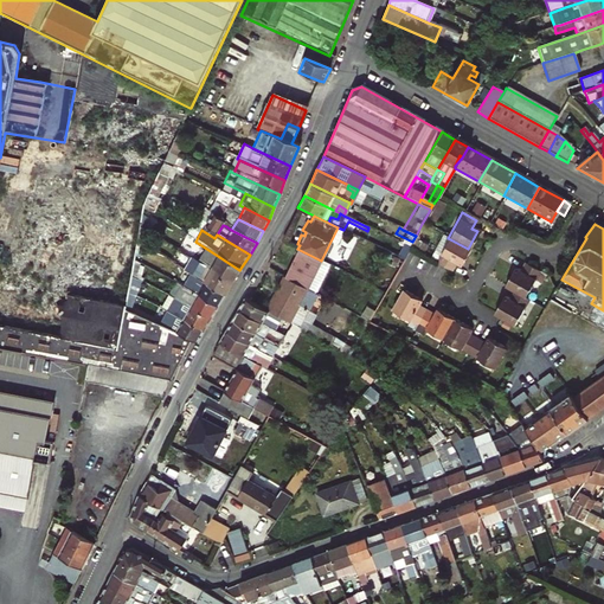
[(143,254),(149,241),(139,235),(135,250),(143,254)]
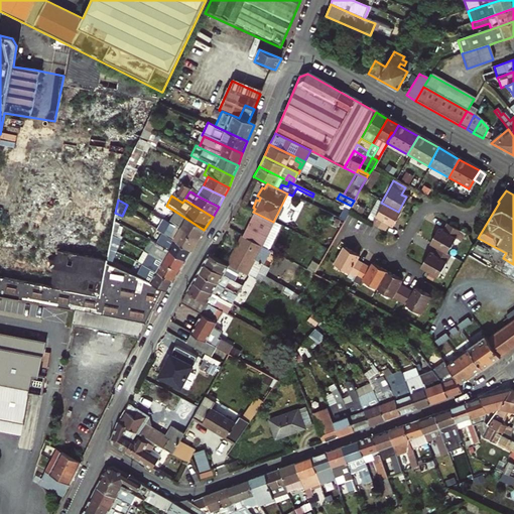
[(398,212),(381,203),(368,225),(381,232),(385,225),(389,227),(398,212)]
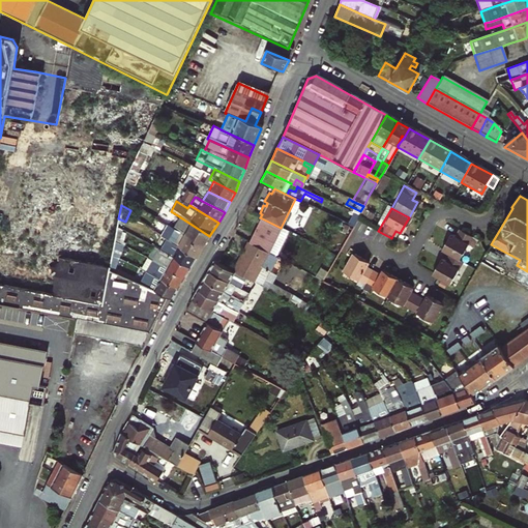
[(346,224),(352,227),(356,218),(357,216),(352,214),(346,224)]
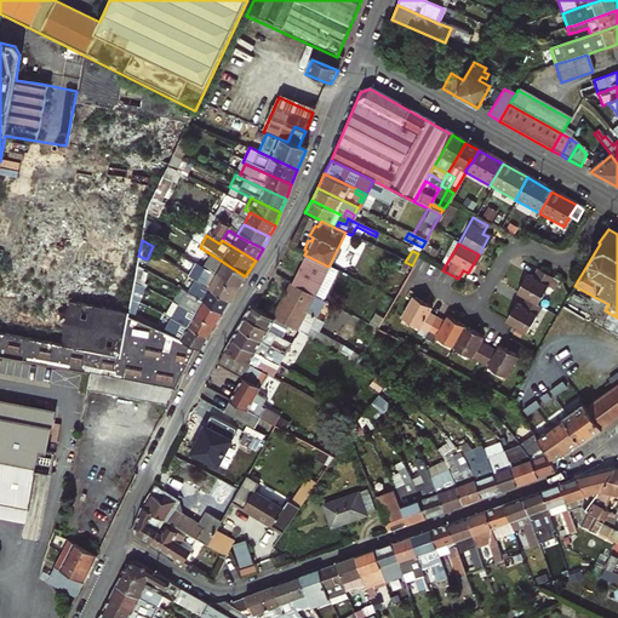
[(290,285),(314,298),(322,302),(337,272),(328,267),(304,255),(290,285)]
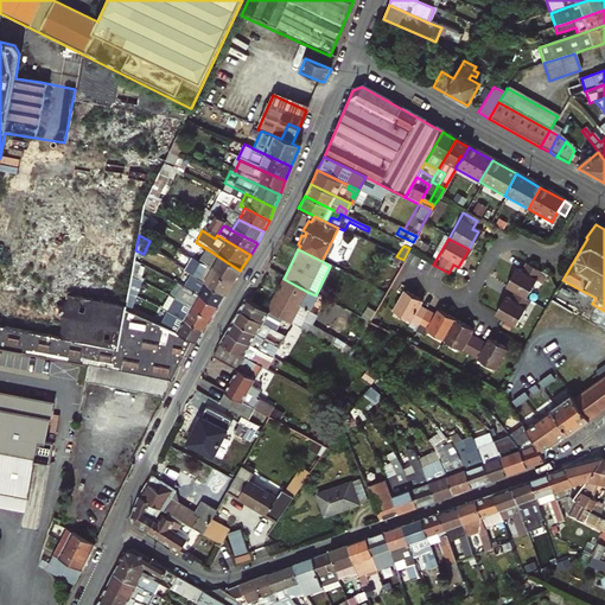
[(209,250),(201,268),(231,285),(240,271),(209,250)]
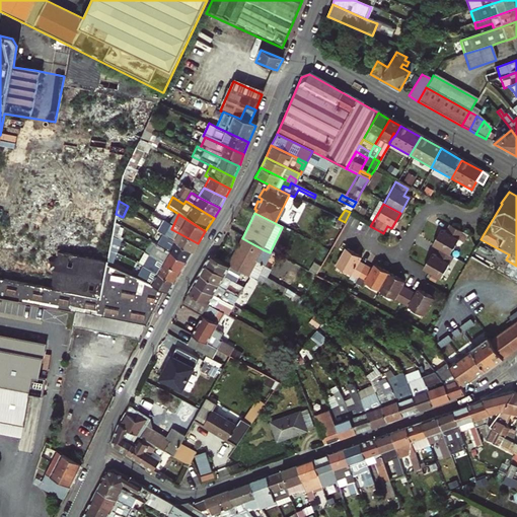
[(198,243),(171,229),(163,225),(159,233),(170,238),(168,241),(192,252),(198,243)]
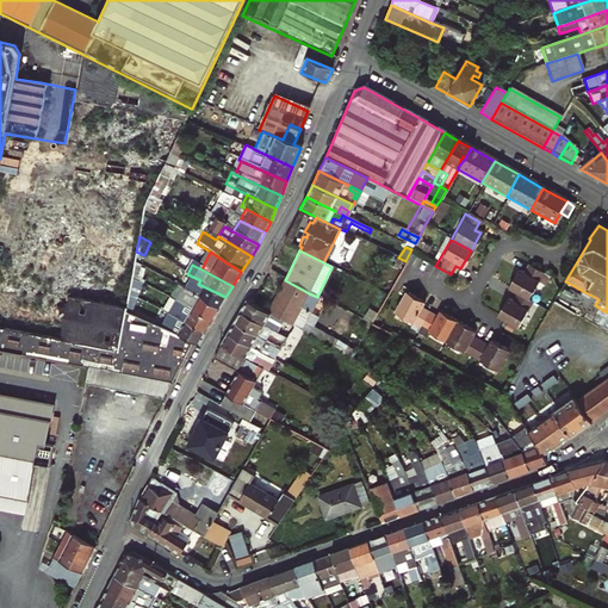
[(541,273),(527,265),(522,272),(517,270),(507,287),(516,293),(527,298),(541,273)]
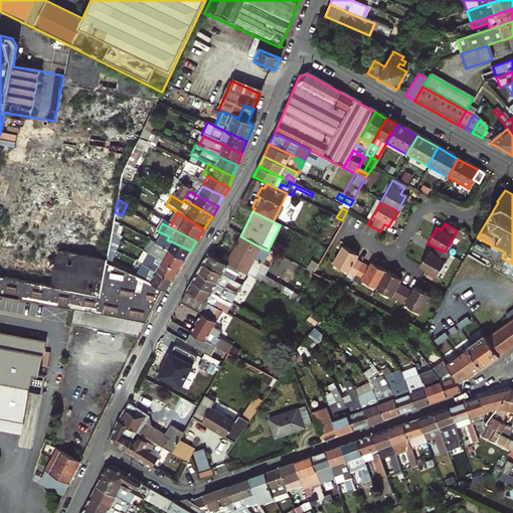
[(151,244),(166,252),(184,262),(190,250),(167,239),(169,236),(158,231),(151,244)]
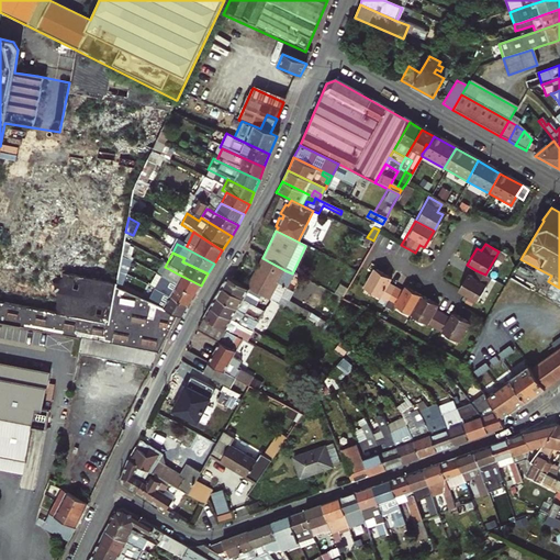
[(262,258),(246,289),(247,290),(259,297),(269,302),(284,270),(262,258)]
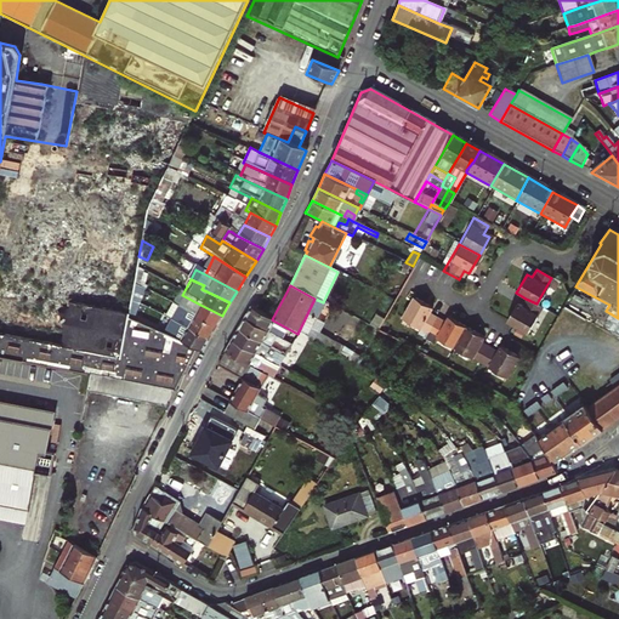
[(183,299),(177,310),(216,327),(222,316),(200,305),(183,299)]
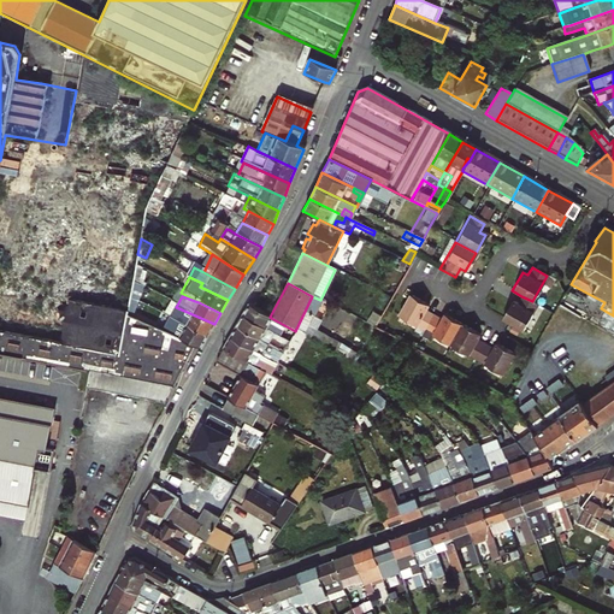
[(407,296),(396,316),(423,331),(431,316),(423,312),(426,306),(407,296)]
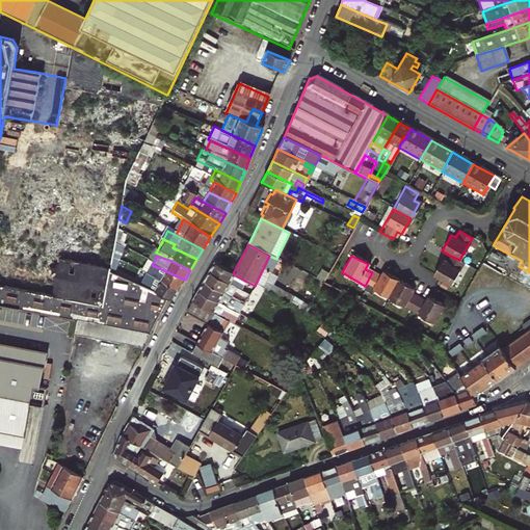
[(441,260),(432,274),(450,285),(462,262),(459,260),(450,256),(446,262),(441,260)]
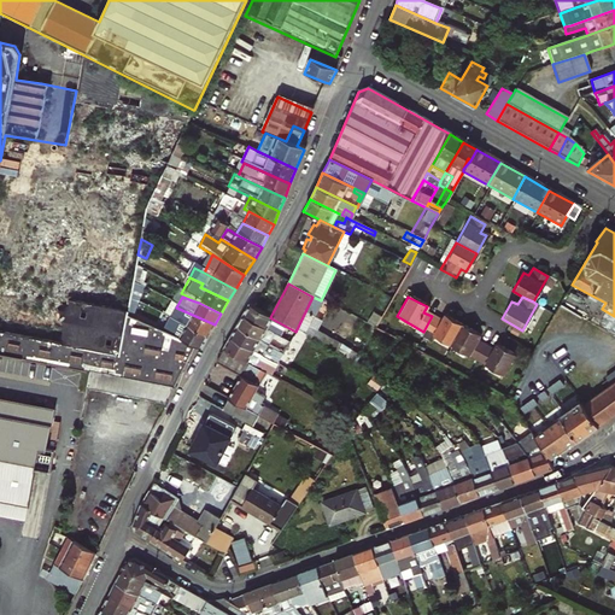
[(270,317),(255,309),(247,305),(241,317),(265,331),(281,339),(288,343),(293,335),(282,329),(269,322),(271,318),(270,317)]
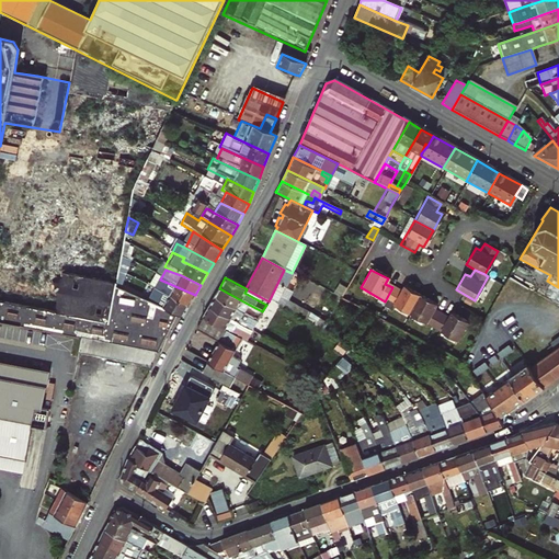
[(195,295),(160,280),(155,291),(189,306),(195,295)]
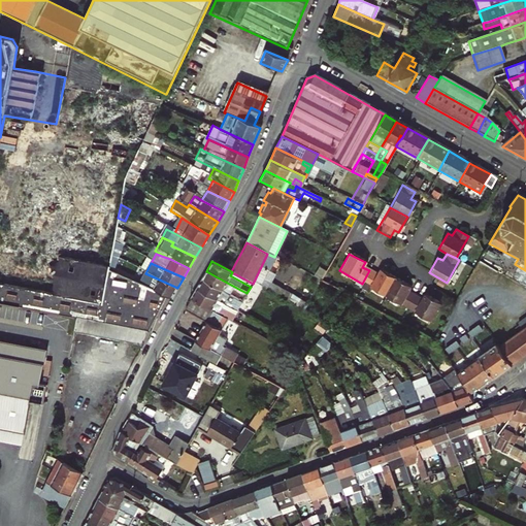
[(384,296),(394,280),(377,270),(375,274),(369,270),(362,284),(384,296)]
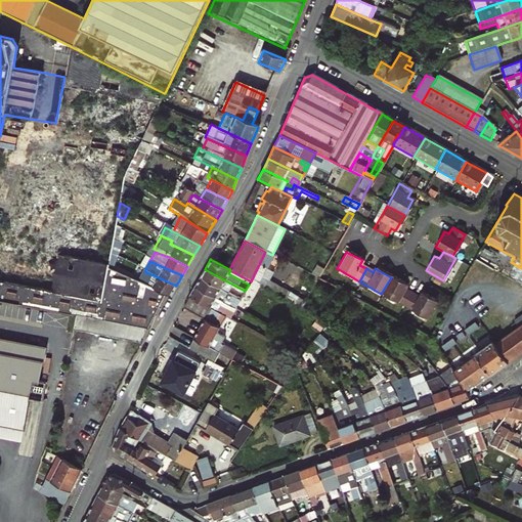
[(166,295),(137,281),(107,269),(101,301),(0,281),(0,300),(77,315),(74,328),(141,342),(166,295)]
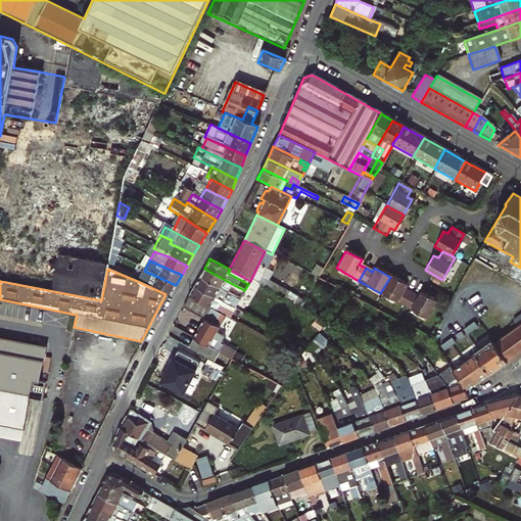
[(199,278),(220,289),(225,280),(204,269),(199,278)]
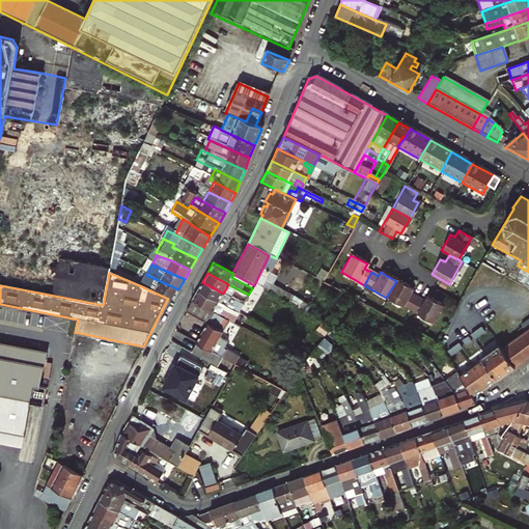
[(245,280),(233,274),(231,277),(243,283),(245,280)]
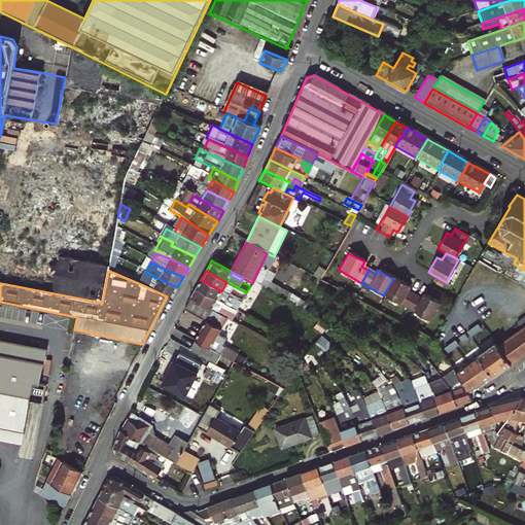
[(177,287),(145,273),(138,283),(167,296),(171,298),(177,287)]
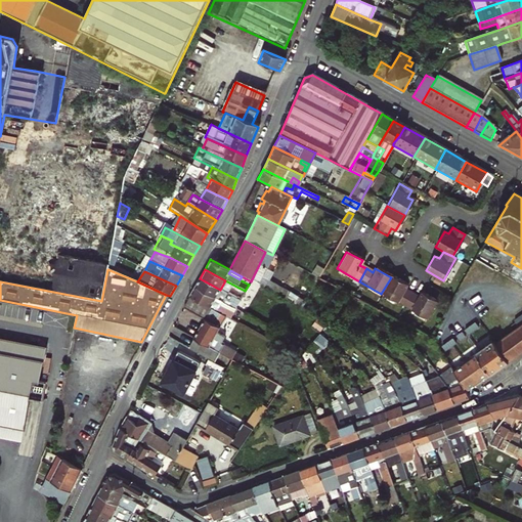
[(403,307),(410,294),(403,290),(405,286),(391,277),(381,294),(403,307)]
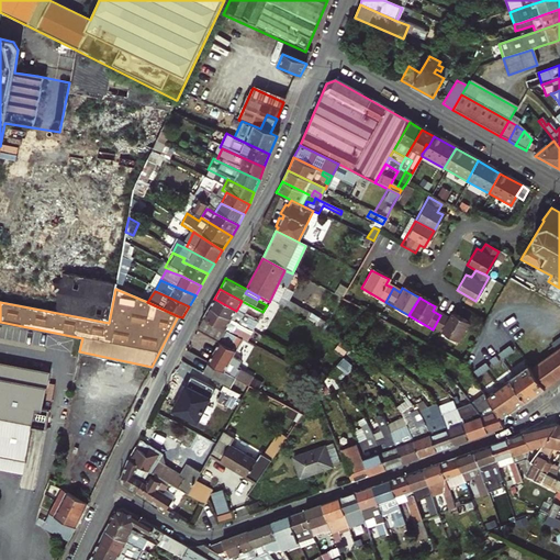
[(214,299),(209,309),(238,324),(243,315),(236,311),(214,299)]
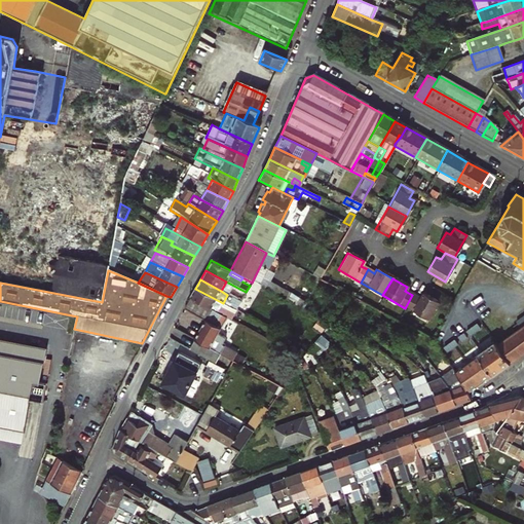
[(195,289),(189,299),(226,319),(228,320),(231,313),(220,307),(223,303),(195,289)]
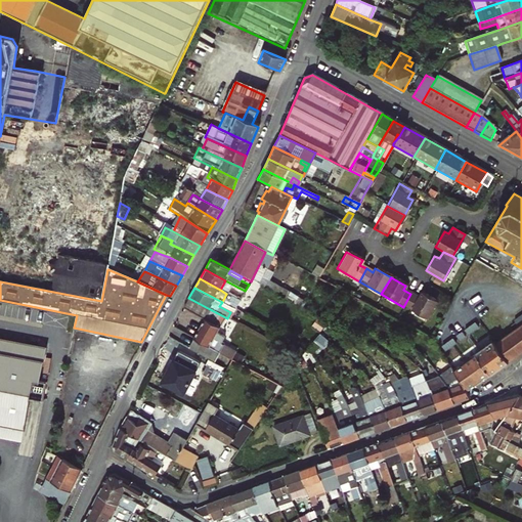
[(410,294),(403,307),(425,319),(435,302),(426,298),(420,294),(417,298),(410,294)]
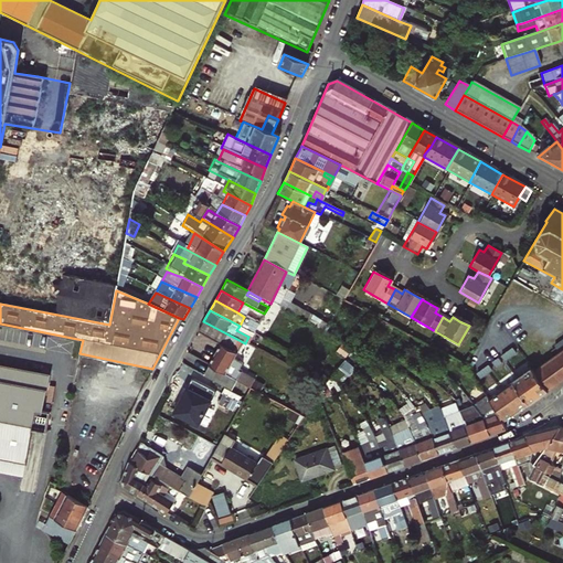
[(203,321),(197,333),(220,346),(236,354),(243,342),(203,321)]
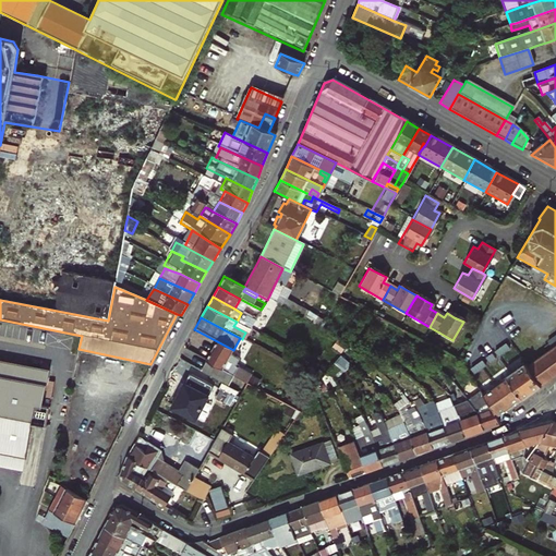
[(555,334),(546,341),(552,349),(545,353),(555,367),(555,334)]
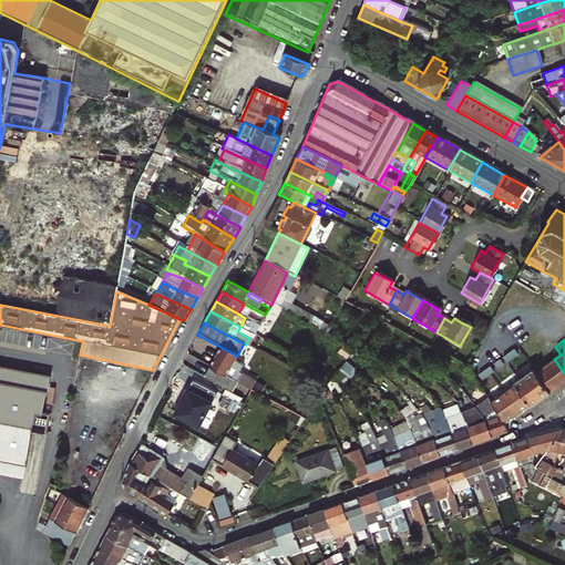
[(237,356),(221,347),(208,367),(236,382),(239,376),(235,373),(239,365),(234,361),(237,356)]
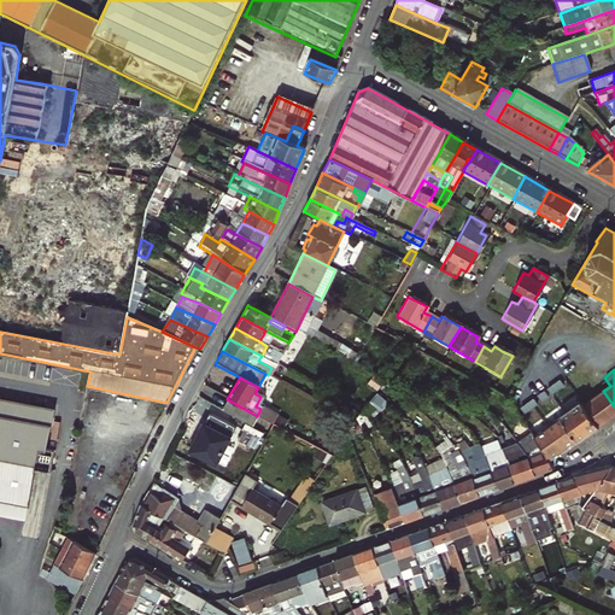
[(614,415),(614,406),(603,391),(583,405),(580,403),(533,435),(544,454),(548,463),(614,415)]
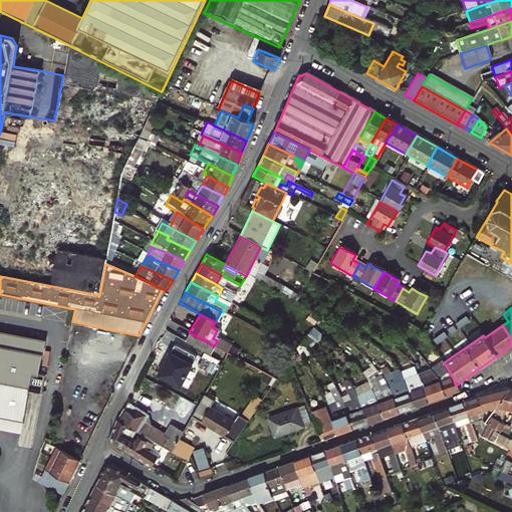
[(313,340),(319,334),(312,327),(307,333),(313,340)]
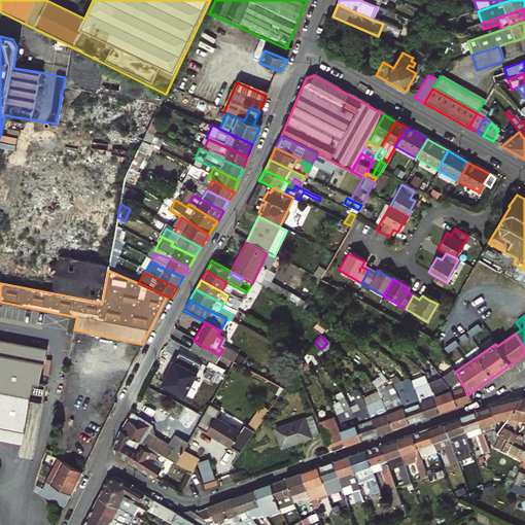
[(194,341),(188,350),(214,363),(219,355),(194,341)]
